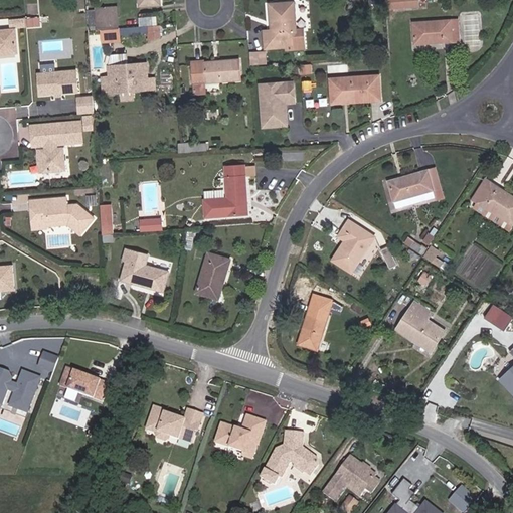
[(379,0),(381,9),(399,8),(398,0),(379,0)]
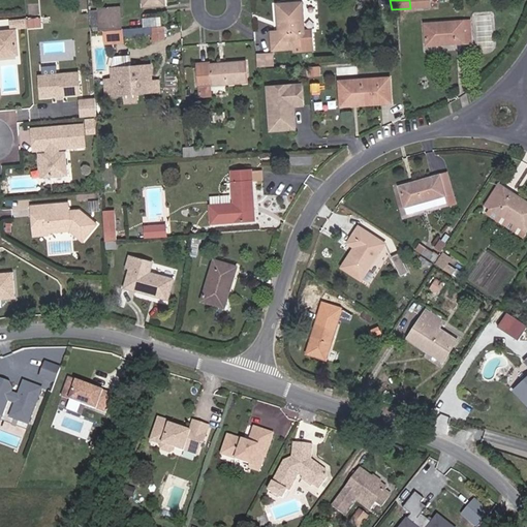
[(409,0),(410,8),(425,7),(424,0),(409,0)]
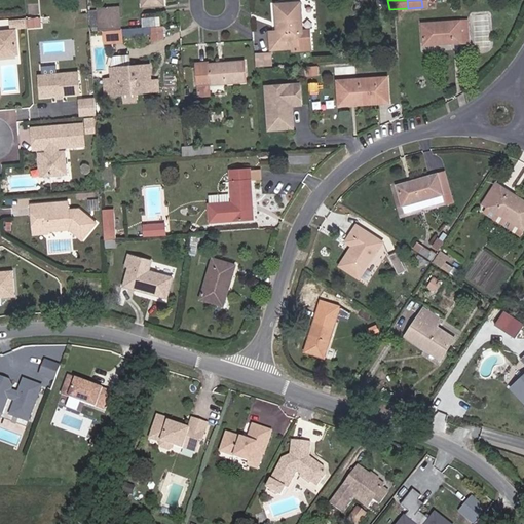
[(267,31),(268,43),(290,42),(290,51),(290,55),(310,54),(309,30),(301,30),(299,4),(274,4),(275,31),(267,31)]
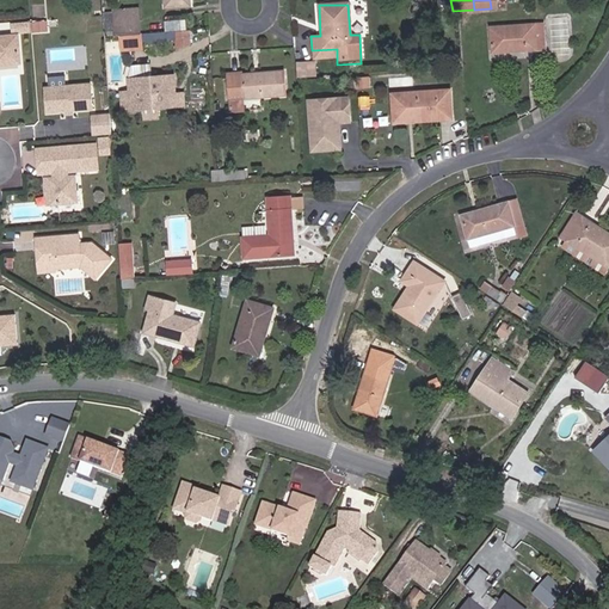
[(137,10),(114,12),(116,35),(140,34),(137,10)]
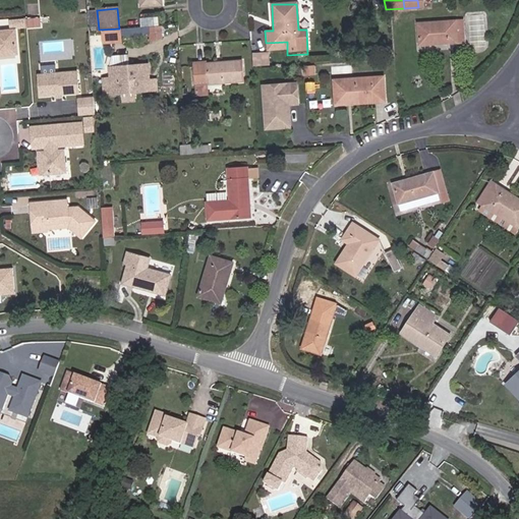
[(421,45),(457,44),(456,19),(419,21),(421,45)]
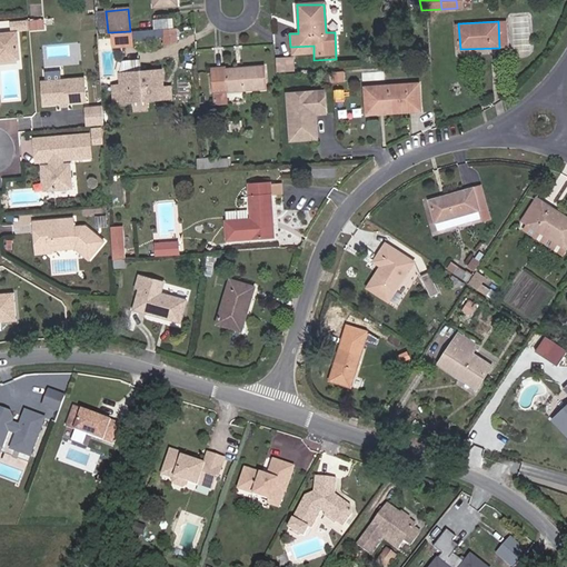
[(508,21),(498,21),(499,48),(508,48),(508,21)]
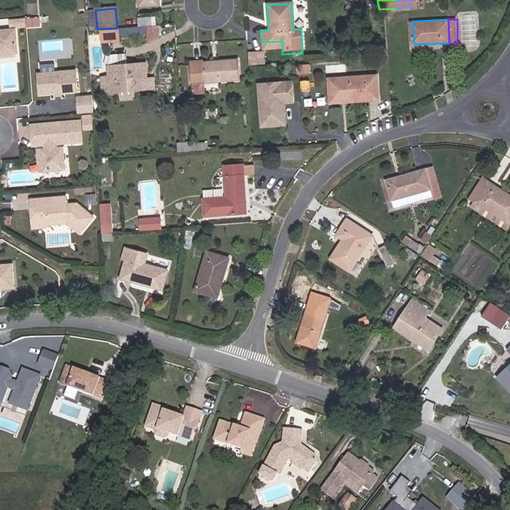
[(98,48),(119,46),(117,28),(97,29),(98,48)]
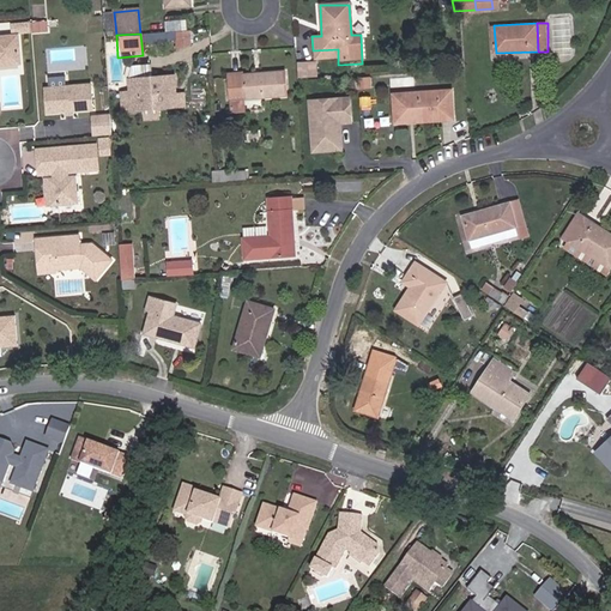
[(185,34),(173,34),(174,47),(186,46),(185,34)]
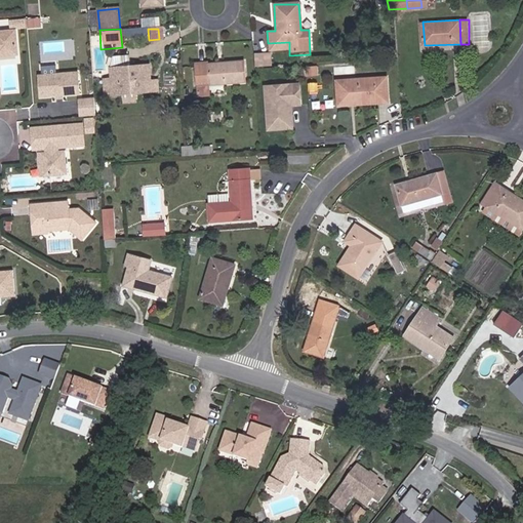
[(0,57),(17,56),(15,37),(4,38),(4,34),(0,33),(0,57)]
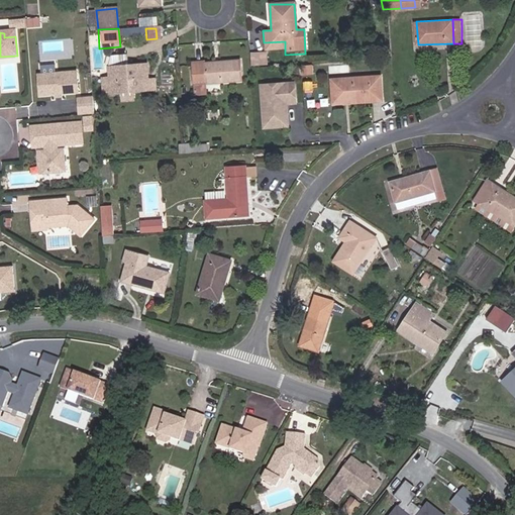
[(285,50),(285,41),(264,42),(264,52),(285,50)]
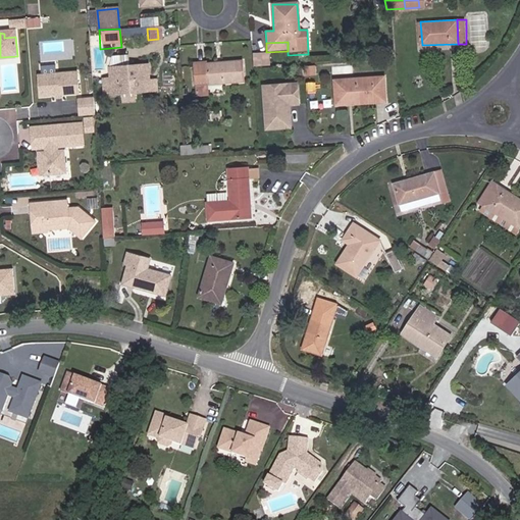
[(105,65),(106,79),(107,95),(120,94),(119,88),(132,87),(133,93),(145,93),(143,74),(148,74),(147,63),(118,65),(117,55),(107,55),(105,65)]
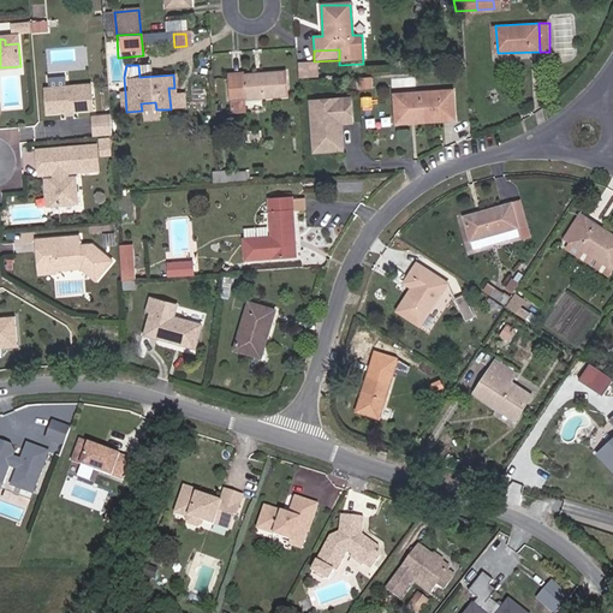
[(285,71),(228,75),(231,115),(245,114),(245,99),(286,97),(285,71)]
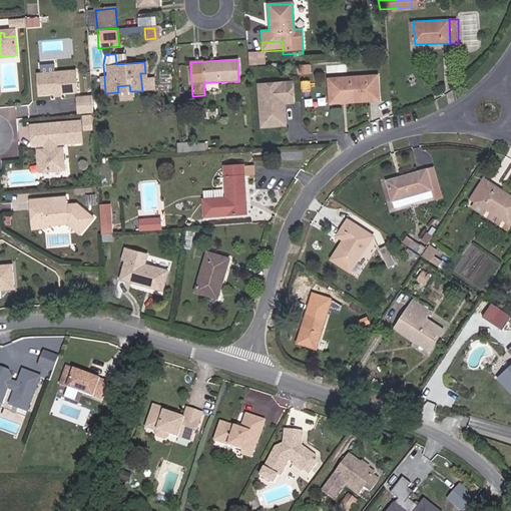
[(304,65),(295,65),(295,75),(305,74),(304,65)]
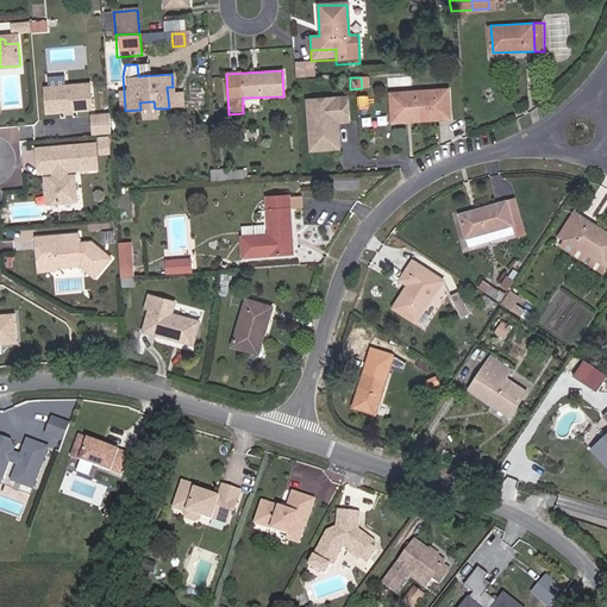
[(91,83),(44,86),(45,112),(63,111),(72,110),(92,108),(91,83)]
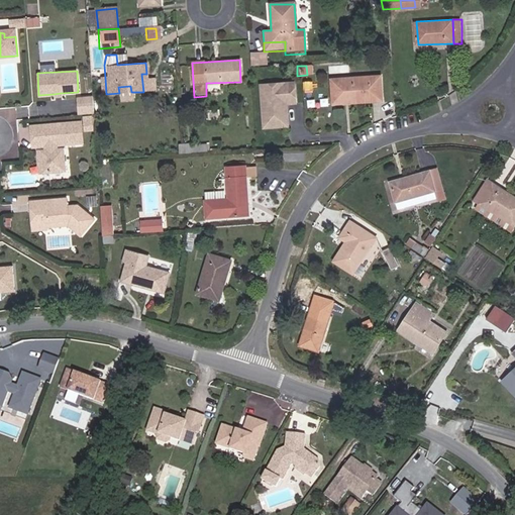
[(333,80),(334,100),(348,100),(348,105),(382,103),(380,76),(333,80)]
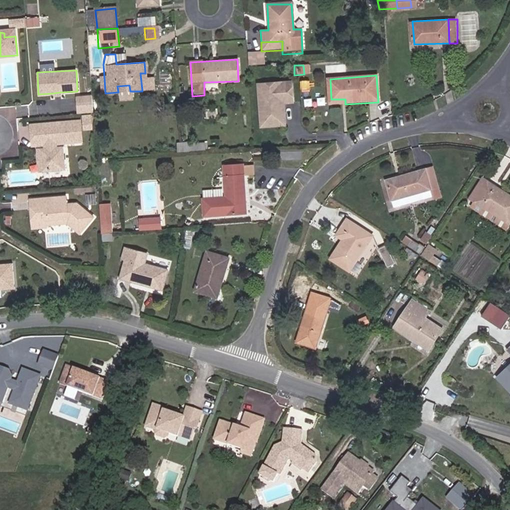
[(96,93),(105,93),(104,77),(95,78),(96,93)]
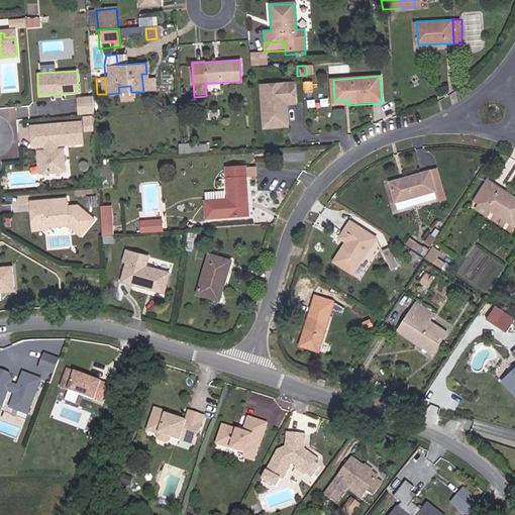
[(156,92),(155,81),(142,82),(143,92),(156,92)]
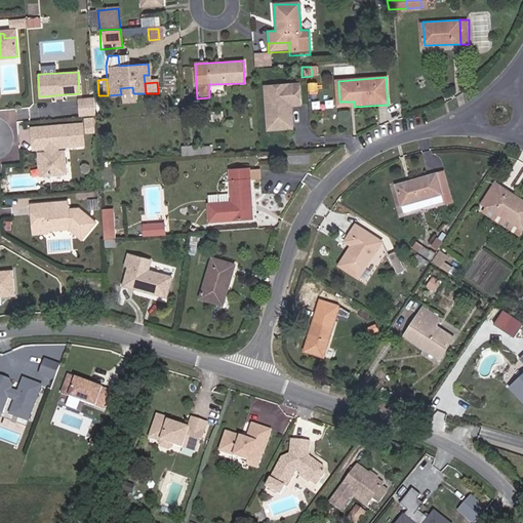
[(296,105),(294,85),(263,87),(265,121),(284,120),(288,116),(287,106),(296,105)]
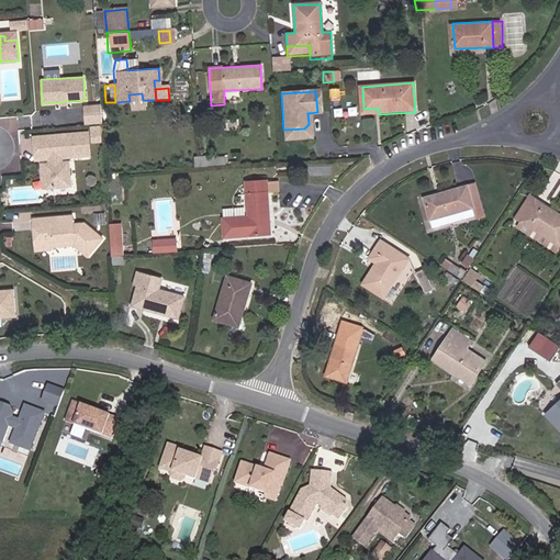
[(85,105),(85,123),(101,122),(100,105),(85,105)]
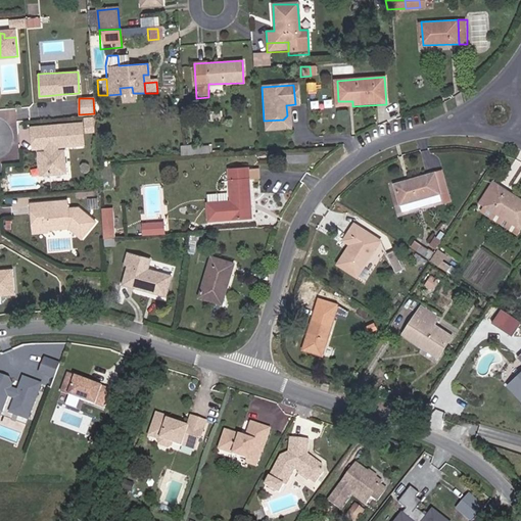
[(283,120),(264,121),(265,128),(287,127),(287,115),(283,120)]
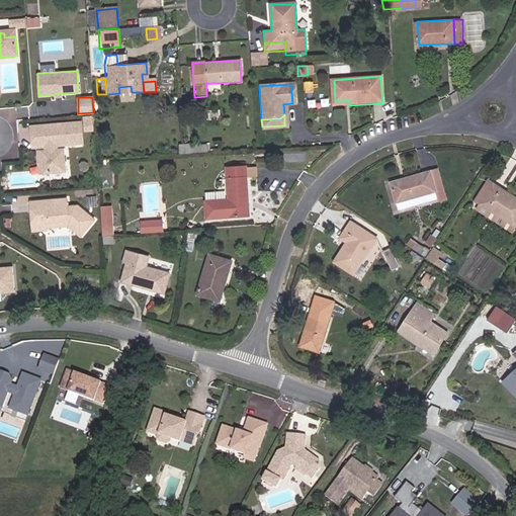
[(93,129),(92,119),(85,120),(85,130),(93,129)]
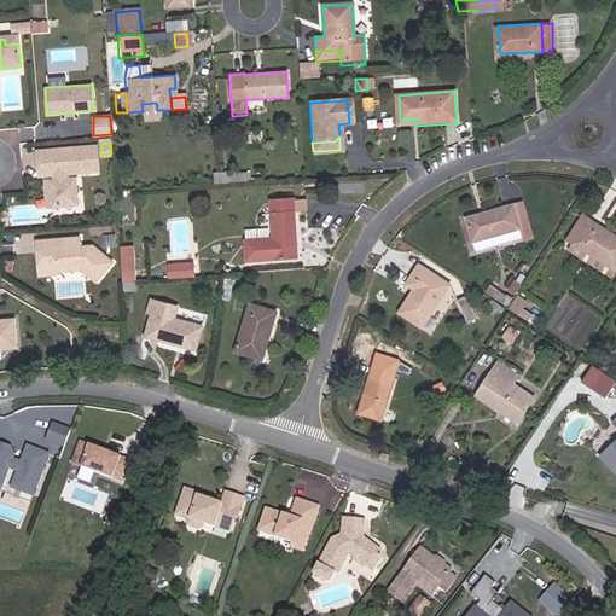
[(46,193),(50,193),(51,205),(76,204),(75,179),(68,179),(67,173),(98,170),(97,145),(38,150),(39,175),(53,174),(53,180),(45,180),(46,193)]
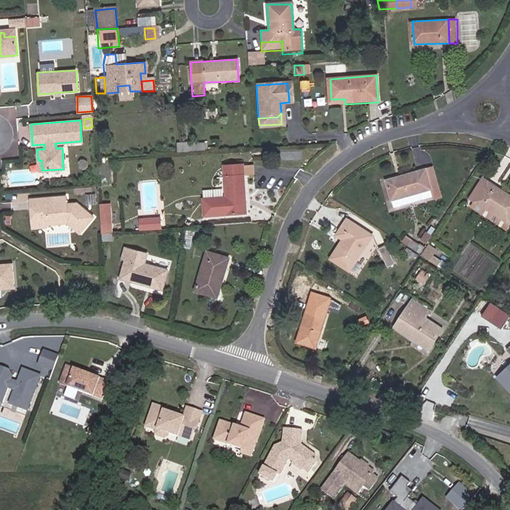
[(184,152),(184,141),(176,142),(177,152),(184,152)]
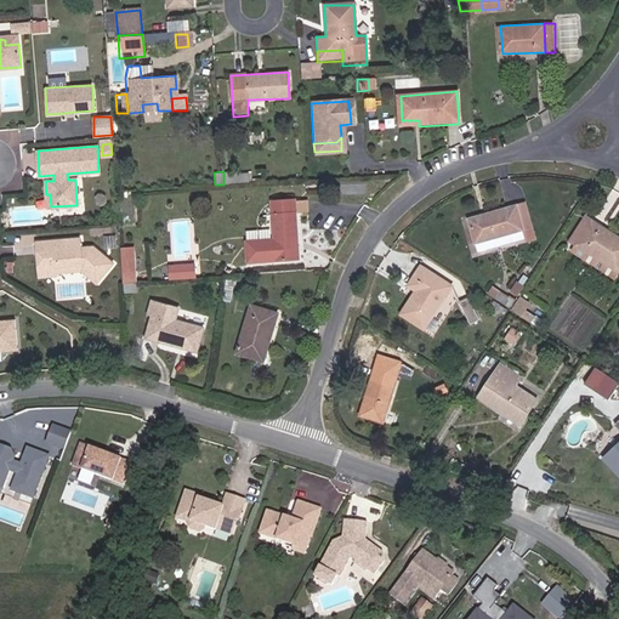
[(232,171),(223,171),(223,185),(254,182),(254,172),(232,175),(232,171)]
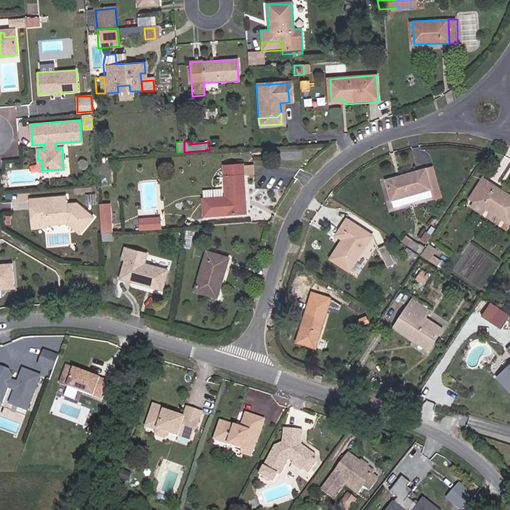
[(246,172),(254,171),(253,161),(245,163),(246,172)]
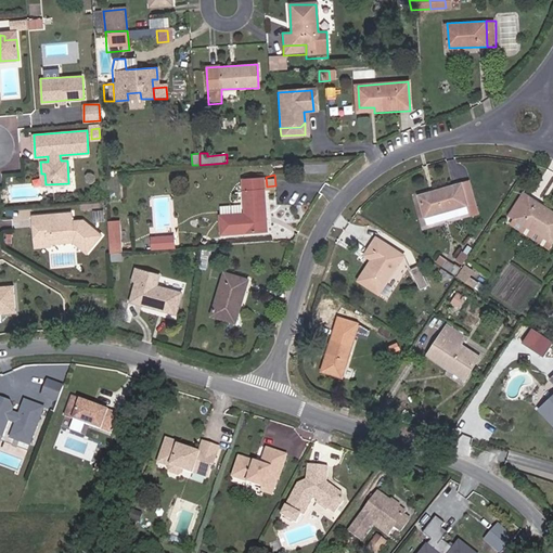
[(265,177),(241,177),(242,211),(223,211),(223,221),(217,221),(217,231),(267,230),(265,177)]
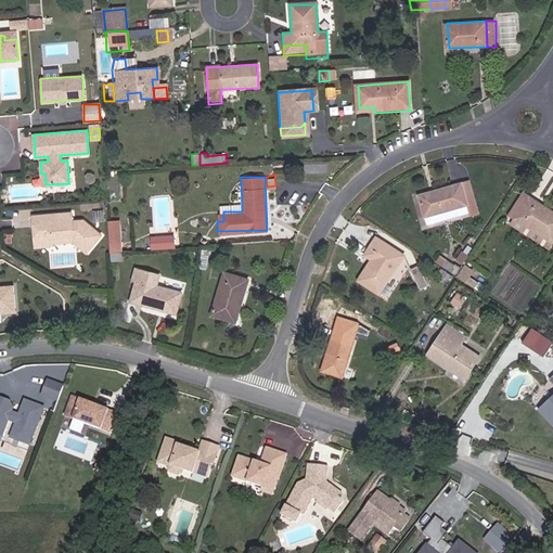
[(468,179),(461,181),(465,201),(474,198),(468,179)]
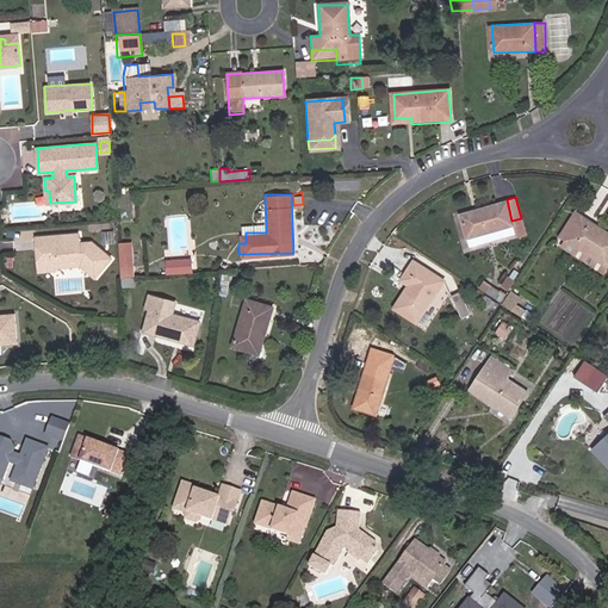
[(515,231),(512,221),(507,199),(460,211),(469,243),(515,231)]
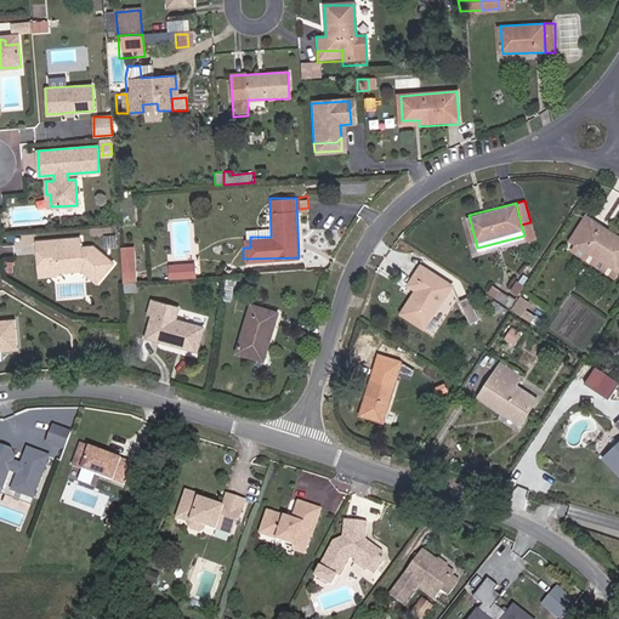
[(566,237),(578,245),(595,220),(583,211),(566,237)]
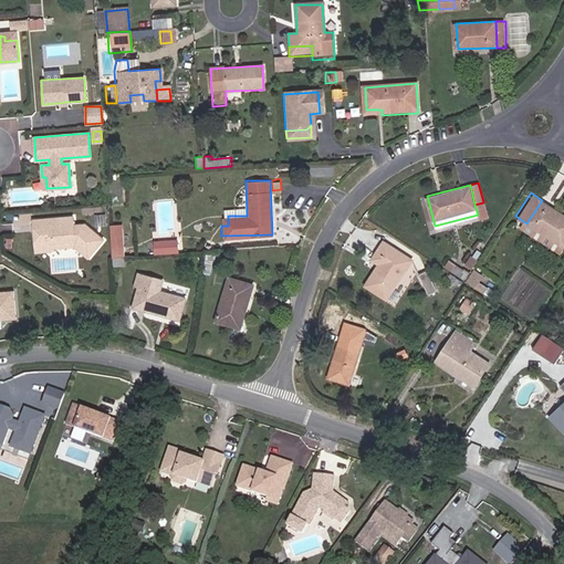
[(563,247),(563,215),(542,200),(526,223),(529,225),(523,231),(555,252),(561,246),(563,248),(563,247)]
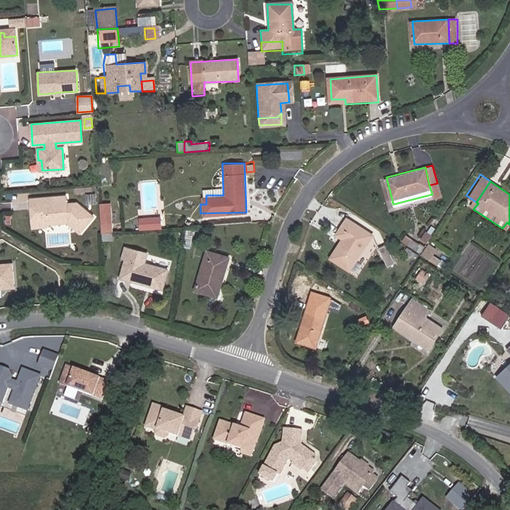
[(31,200),(32,221),(67,218),(75,226),(73,228),(80,234),(94,217),(77,203),(67,204),(67,197),(31,200)]
